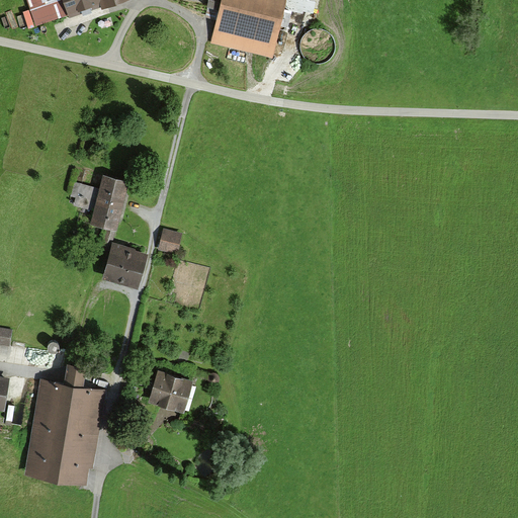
[(28,0),(37,26),(107,3),(108,7),(128,0),(28,0)]
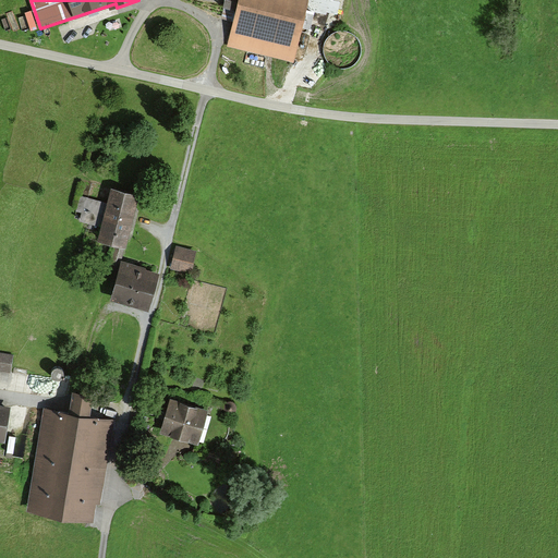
[(307,0),(225,0),(221,17),(232,20),(227,46),(294,61),(307,0)]
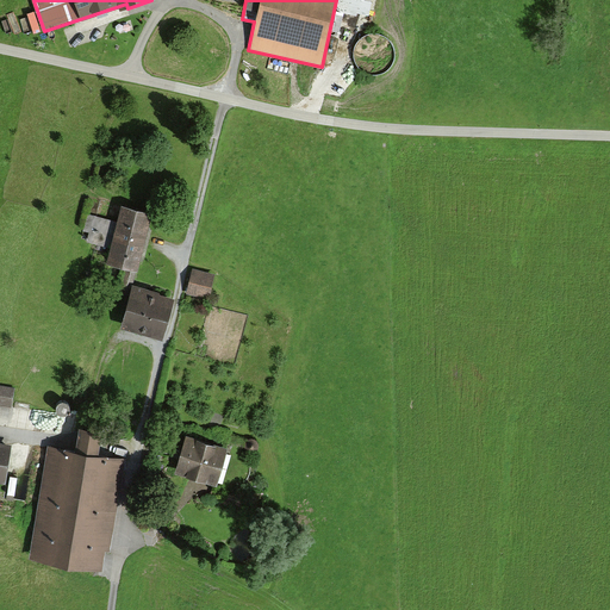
[(154,215),(122,207),(118,224),(88,217),(83,238),(114,246),(110,265),(139,272),(154,215)]
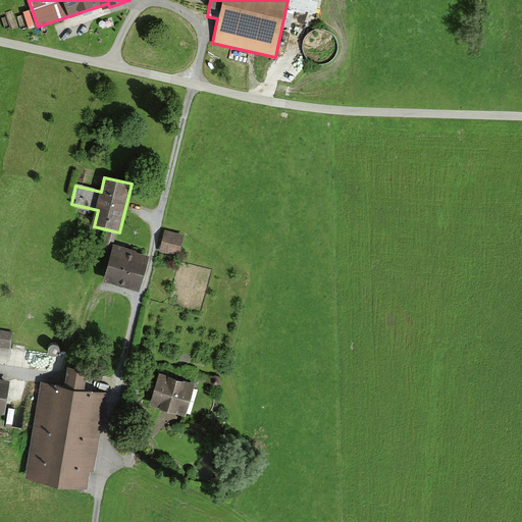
[(184,233),(164,229),(160,251),(179,255),(184,233)]
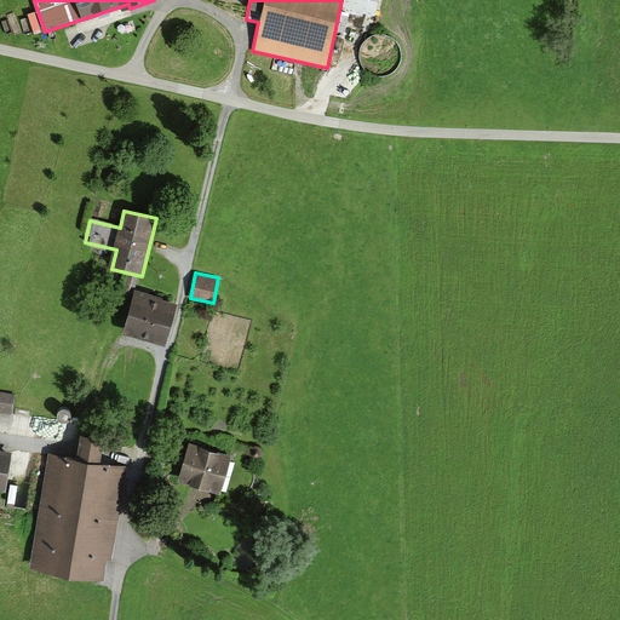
[(177,299),(135,287),(122,331),(165,343),(177,299)]
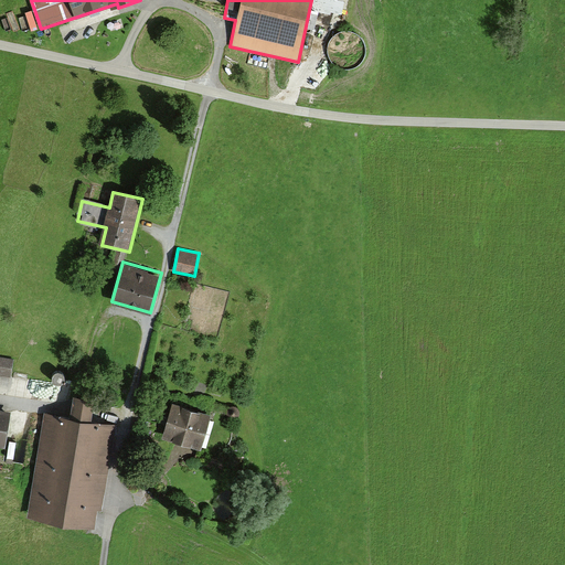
[(12,361),(0,359),(0,375),(9,377),(12,361)]
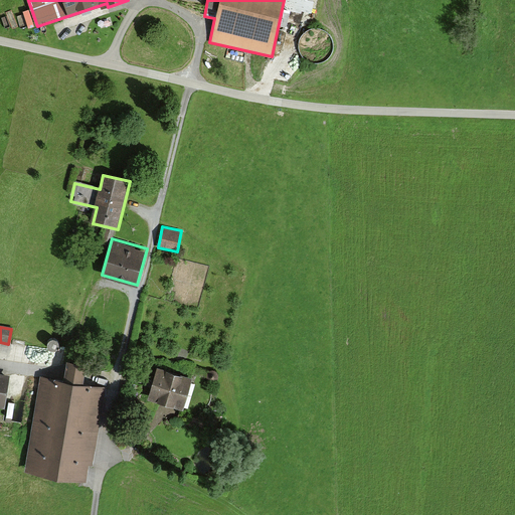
[(192,375),(157,365),(148,397),(183,407),(192,375)]
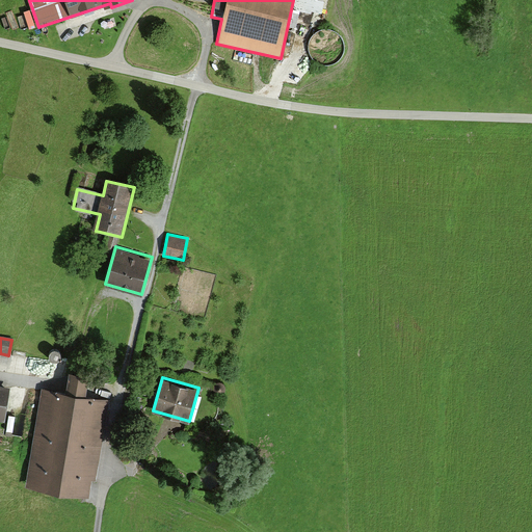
[(68,397),(43,393),(27,488),(88,499),(104,403),(86,400),(89,381),(70,378),(68,397)]
